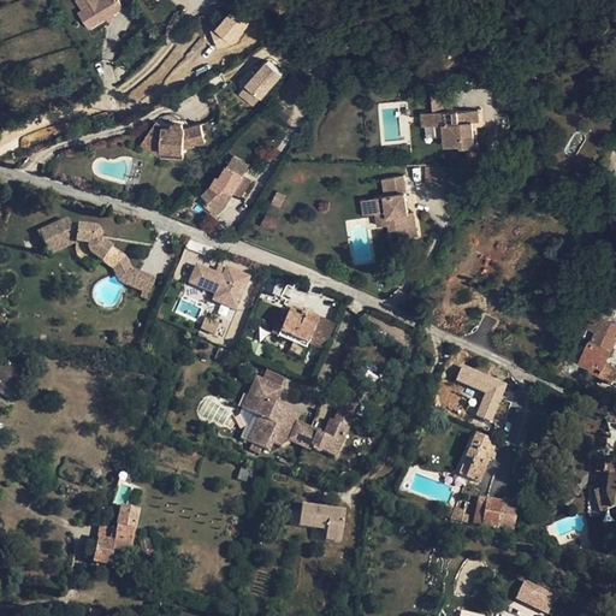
[(108,13),(120,7),(116,0),(76,0),(81,9),(76,11),(86,28),(102,17),(108,13)]
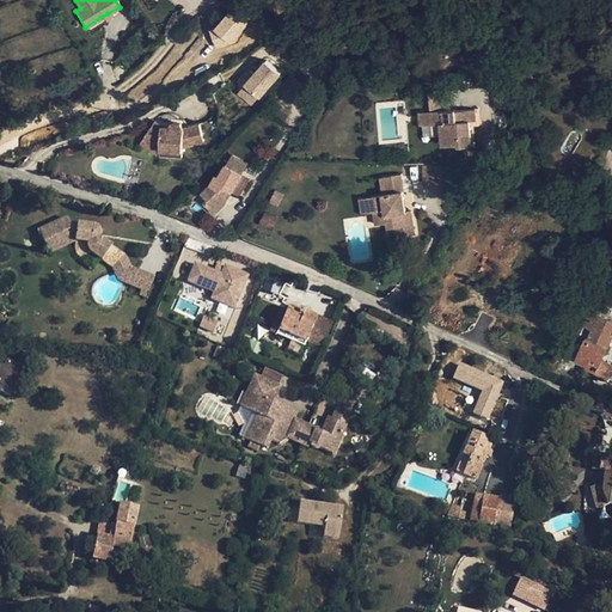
[(230,10),(208,36),(225,49),(246,23),(230,10)]
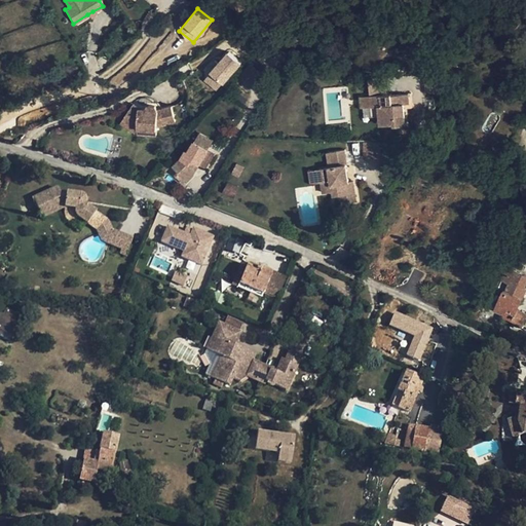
[(285,47),(297,32),(292,28),(279,43),(285,47)]
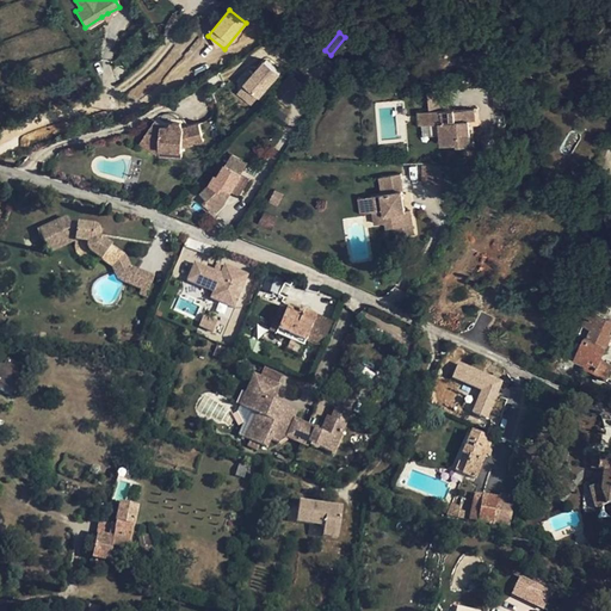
[(295,69),(306,79),(320,61),(310,53),(295,69)]
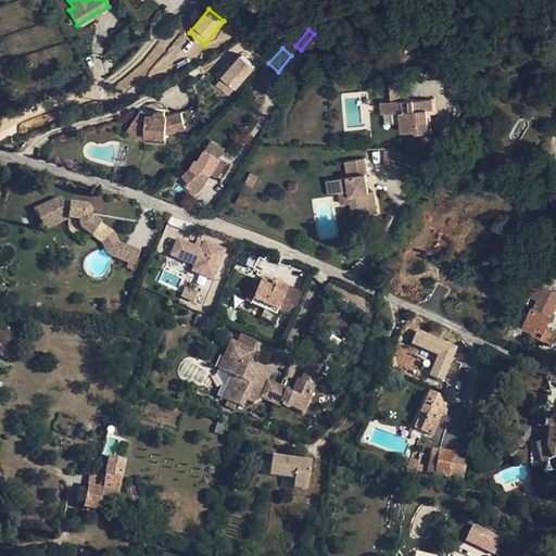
[(220,83),(234,95),(249,77),(236,66),(231,72),(220,83)]
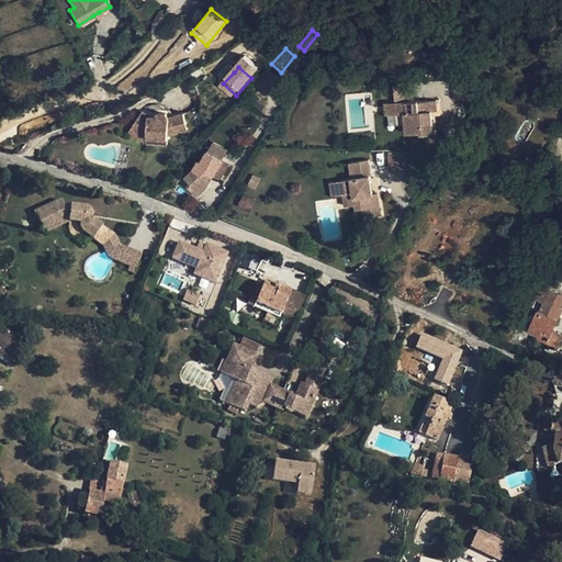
[(220,80),(223,83),(234,72),(229,69),(220,80)]
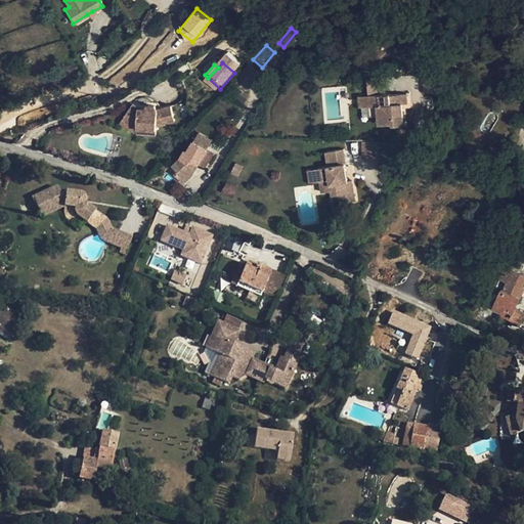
[(367,80),(368,95),(379,95),(380,96),(385,96),(384,79),(367,80)]
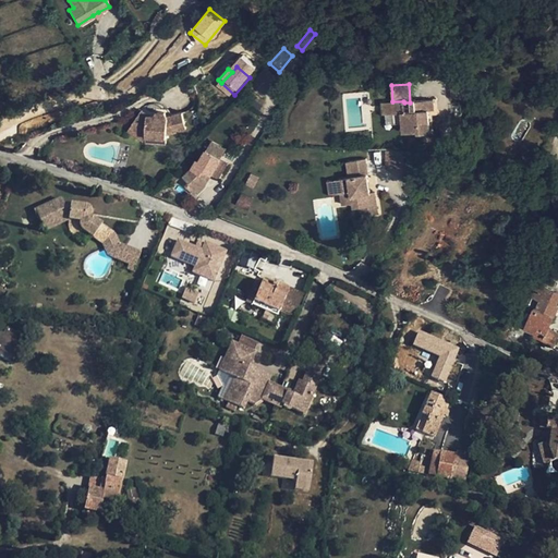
[(381,114),(393,113),(404,113),(404,102),(403,101),(392,101),(381,101),(381,114)]
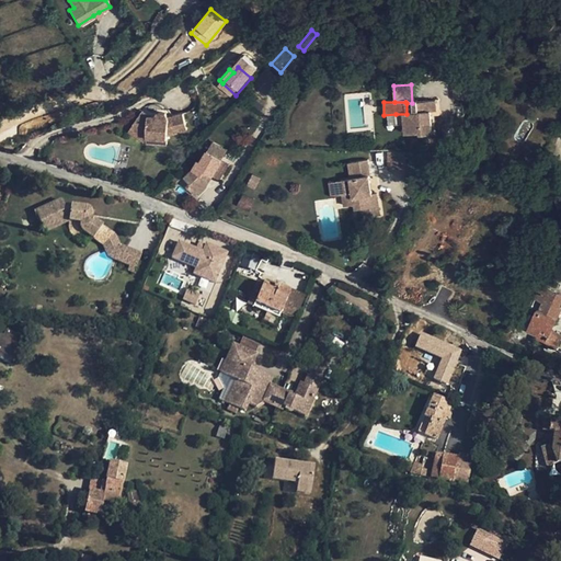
[(407,114),(396,114),(397,124),(403,124),(404,134),(419,134),(420,136),(431,136),(430,112),(435,111),(435,103),(418,104),(419,113),(407,114)]
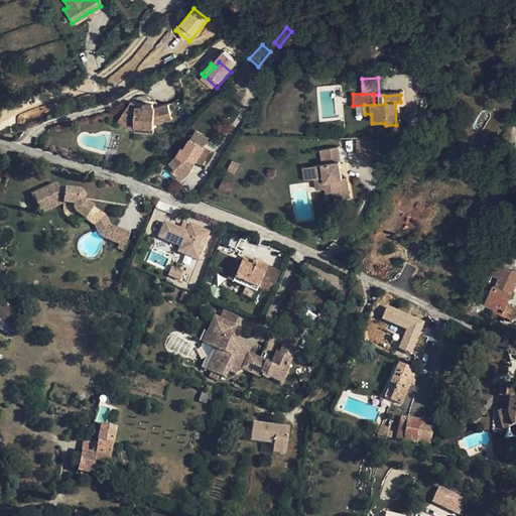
[(138,101),(132,97),(122,114),(138,125),(148,125),(147,130),(157,131),(157,121),(174,115),(169,101),(155,105),(153,101),(150,102),(147,101),(146,101),(144,103),(138,101)]
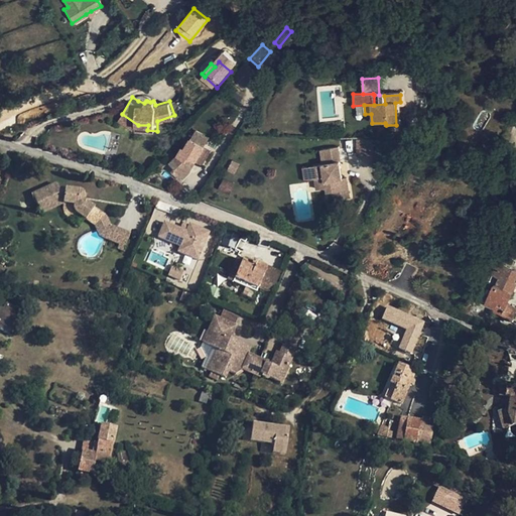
[(138,125),(122,114),(119,119),(137,130),(147,130),(148,125),(138,125)]
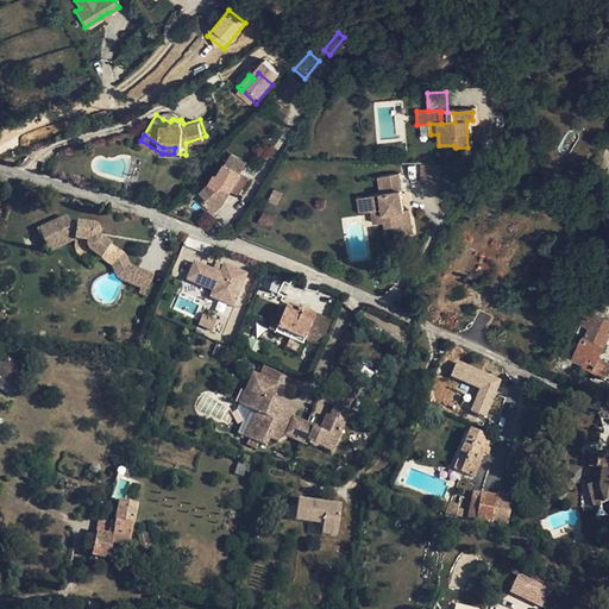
[(227,187),(231,189),(238,194),(248,177),(225,164),(218,175),(215,174),(209,183),(200,192),(207,198),(203,201),(214,212),(221,203),(224,200),(223,194),(227,187)]
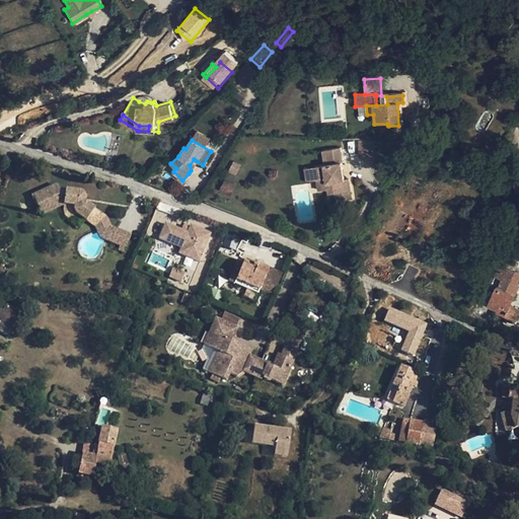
[(320,167),(343,178),(341,165),(343,165),(341,148),(326,150),(328,166),(324,167),(320,167)]
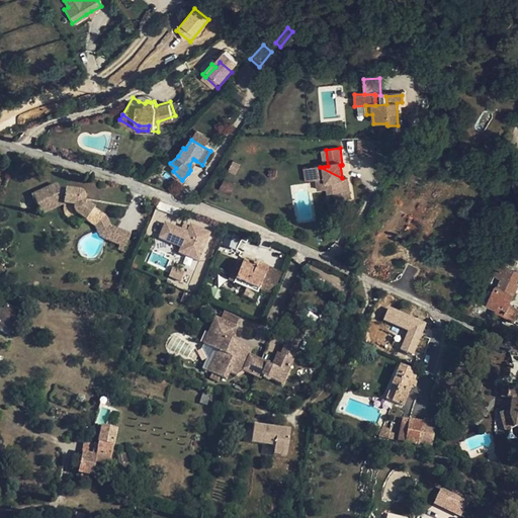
[(346,180),(344,179),(342,179),(342,178),(320,167),(313,168),(315,181),(318,180),(319,191),(328,190),(329,193),(336,192),(337,201),(349,200),(346,180)]
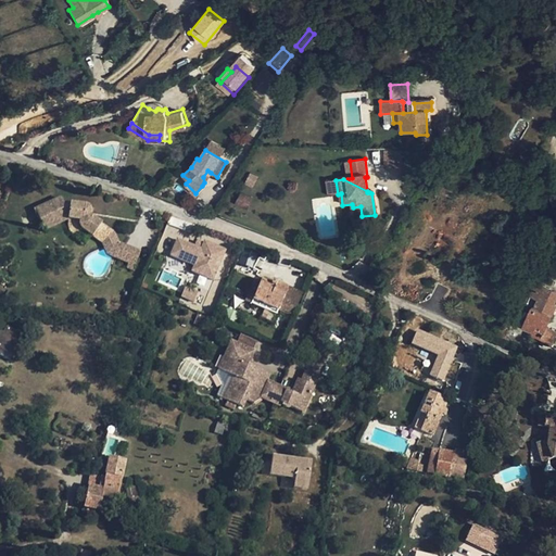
[(330,194),(338,194),(336,180),(328,181),(330,194)]
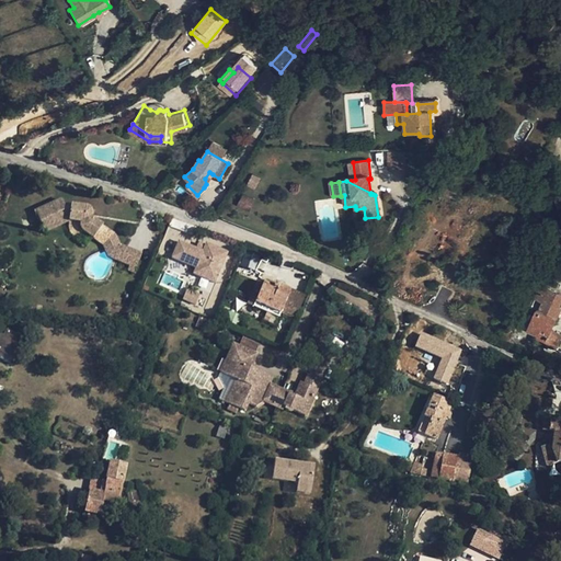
[(80,227),(88,208),(84,207),(61,205),(59,202),(35,213),(44,232),(66,221),(79,221),(80,227)]
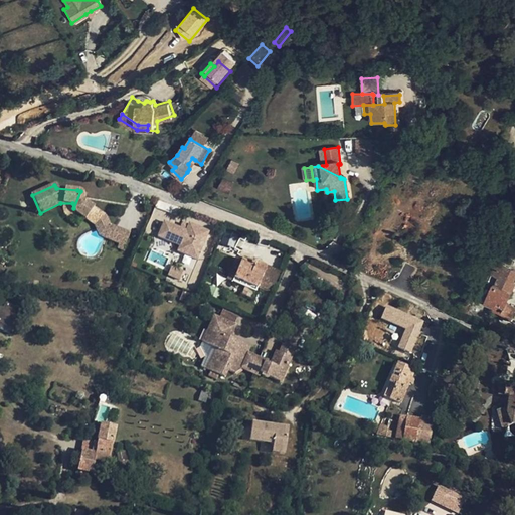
[(80,191),(73,208),(74,211),(93,223),(105,217),(103,212),(82,199),(81,194),(81,191),(80,191)]
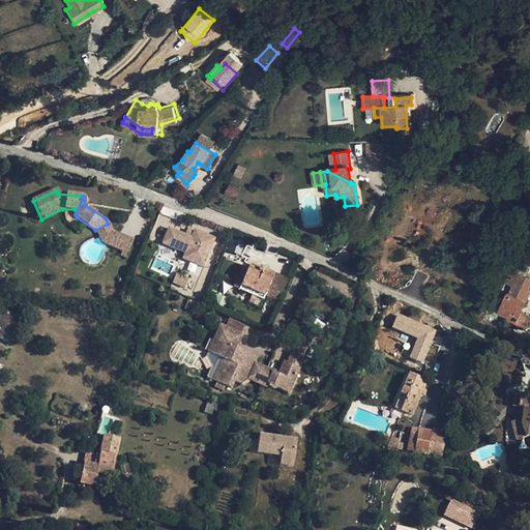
[(347,223),(345,206),(344,197),(336,198),(340,223),(347,223)]
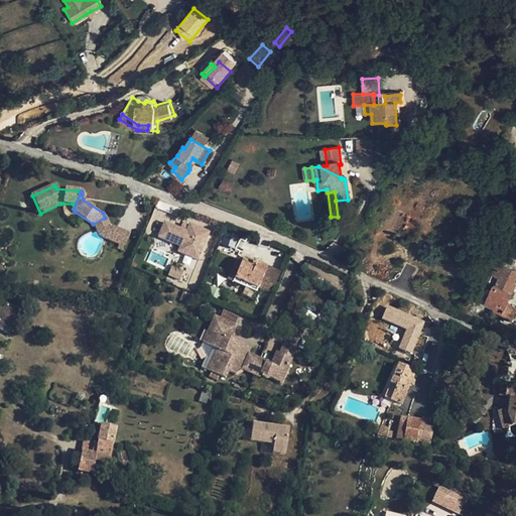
[(104,237),(110,239),(115,226),(108,223),(105,218),(93,224),(96,230),(98,234),(104,237)]
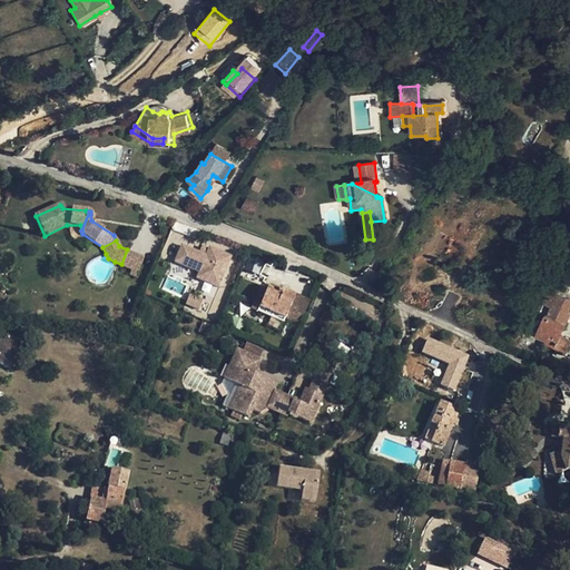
[(195,278),(220,286),(232,254),(203,243),(200,249),(180,242),(173,262),(198,271),(195,278)]
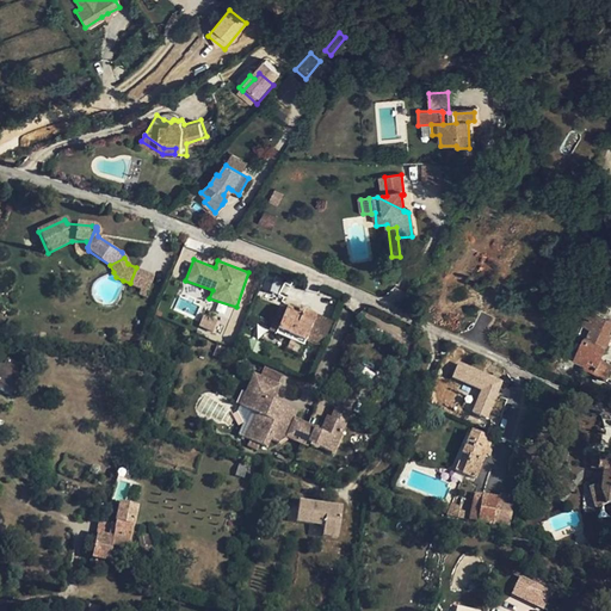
[(153,273),(136,267),(130,283),(140,287),(148,289),(153,273)]
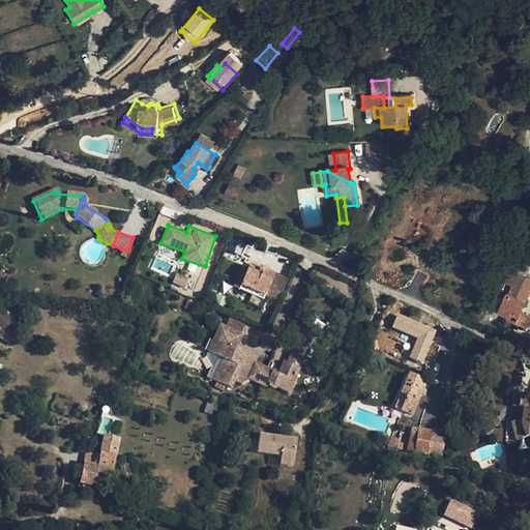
[(261,272),(258,271),(248,267),(240,285),(265,294),(273,273),(263,269),(261,272)]
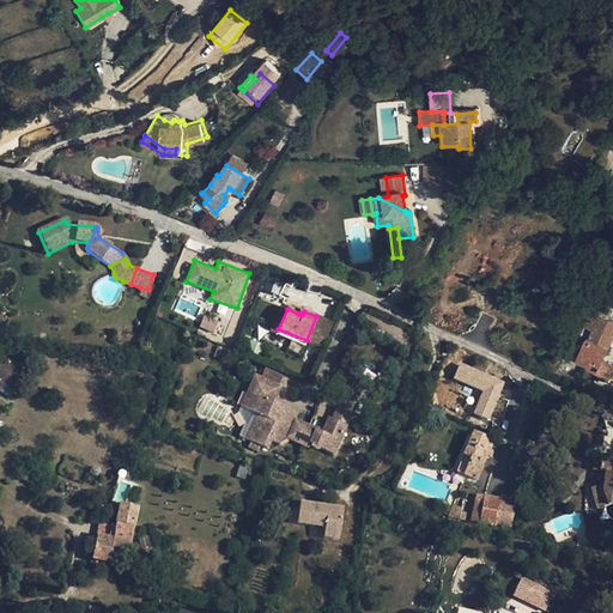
[(600,315),(592,311),(580,334),(587,338),(589,339),(600,315)]
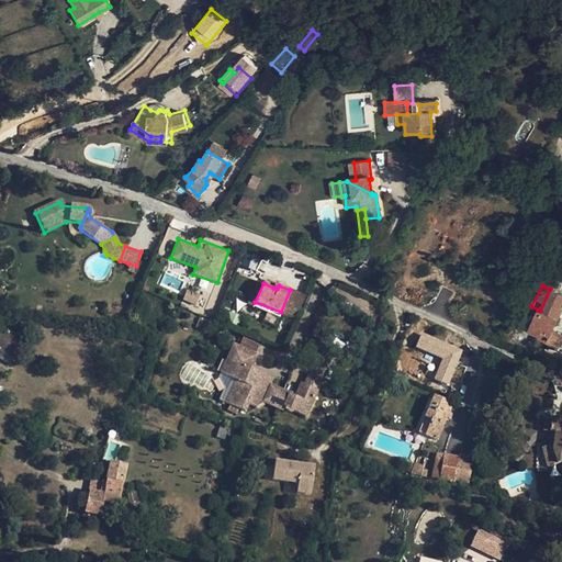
[(561,302),(561,294),(550,289),(540,311),(538,310),(529,330),(539,335),(537,340),(557,350),(561,337),(561,335),(552,330),(561,308),(561,307),(560,306),(561,302)]
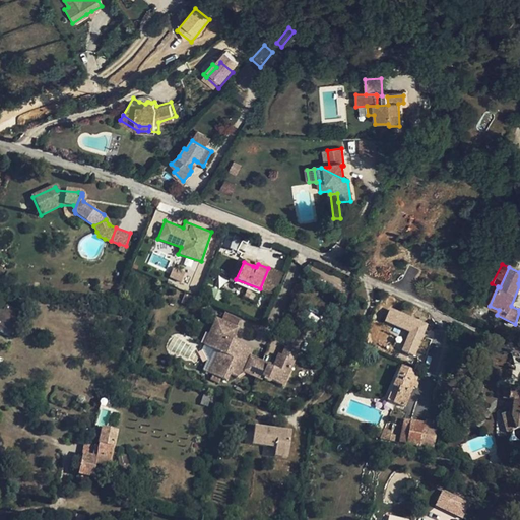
[(19,313),(7,306),(0,317),(0,324),(11,331),(13,326),(21,330),(31,312),(22,308),(19,313)]
